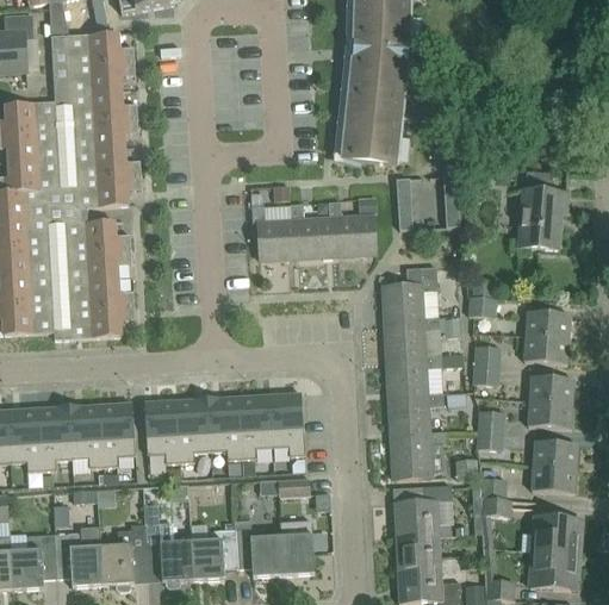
[(51,37),(54,64),(134,60),(132,47),(118,48),(118,32),(68,36),(62,0),(50,1),(51,37)]
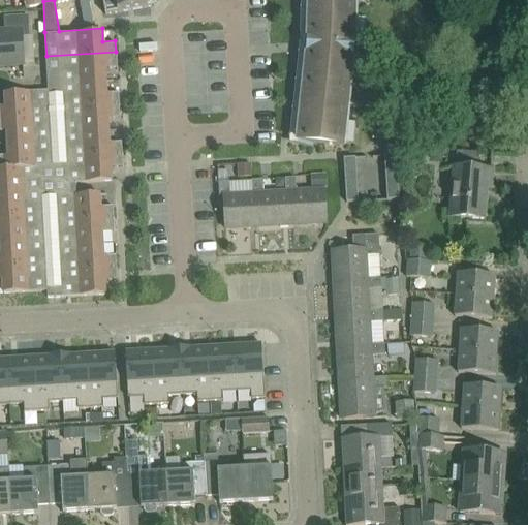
[(102,0),(104,11),(155,2),(155,0),(102,0)]
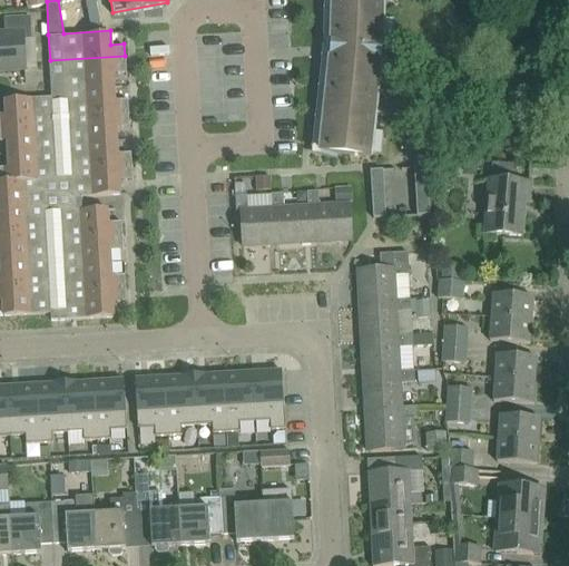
[(331,0),(330,38),(329,54),(320,147),(371,153),(381,59),(381,51),(383,0),(331,0)]
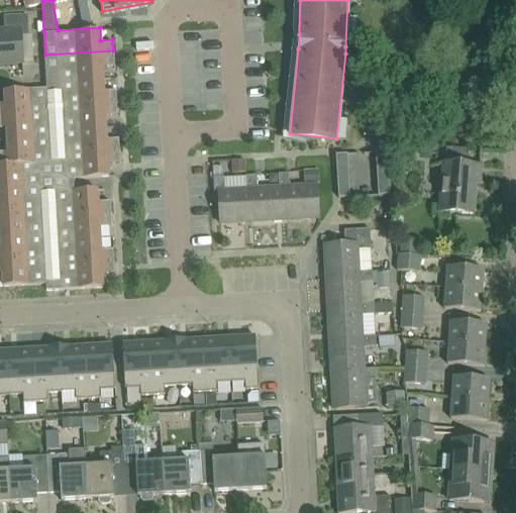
[(0,61),(21,61),(20,31),(27,31),(26,12),(3,13),(4,27),(0,27),(0,61)]
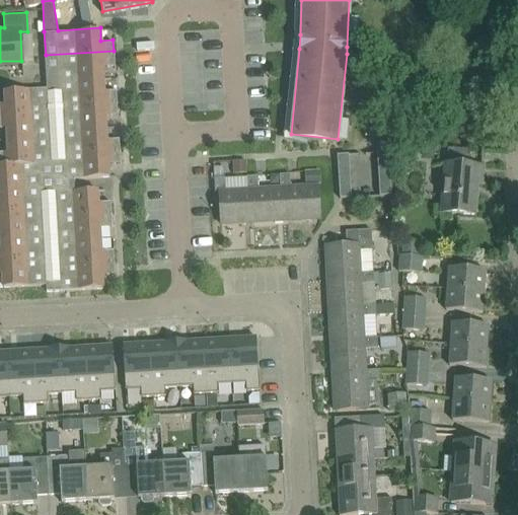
[(46,55),(47,80),(102,77),(102,65),(115,64),(114,51),(46,55)]
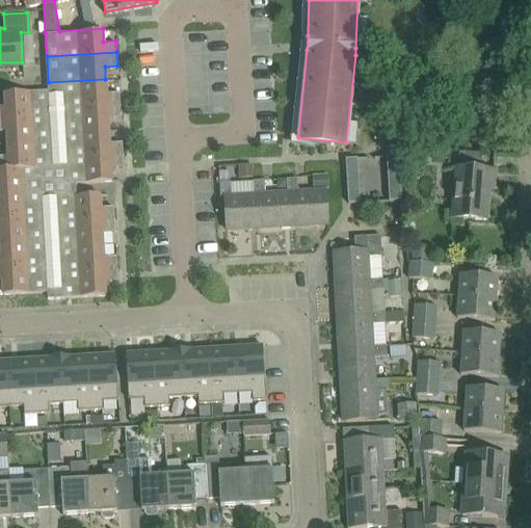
[(105,79),(48,82),(48,88),(47,88),(48,107),(120,103),(118,90),(106,90),(105,79)]
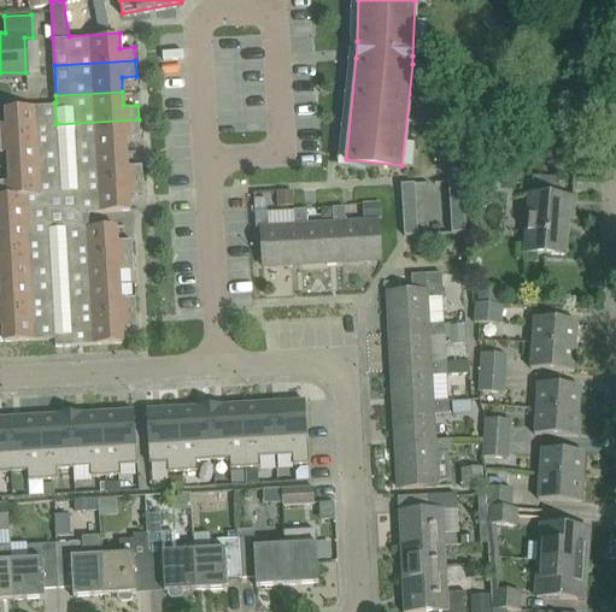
[(0,134),(57,131),(56,124),(54,103),(5,105),(5,121),(0,119),(0,134)]
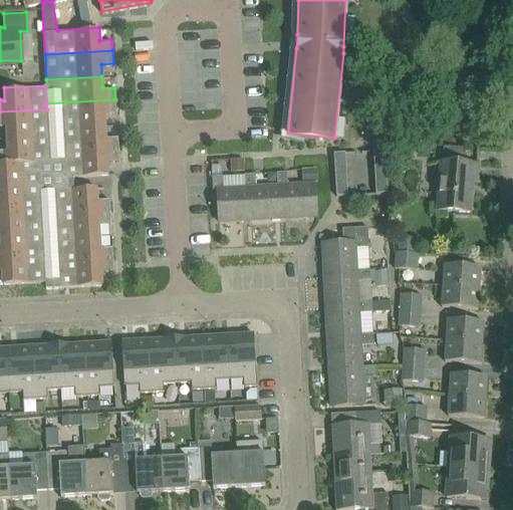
[(46,103),(47,109),(48,128),(104,123),(103,111),(116,111),(115,99),(46,103)]
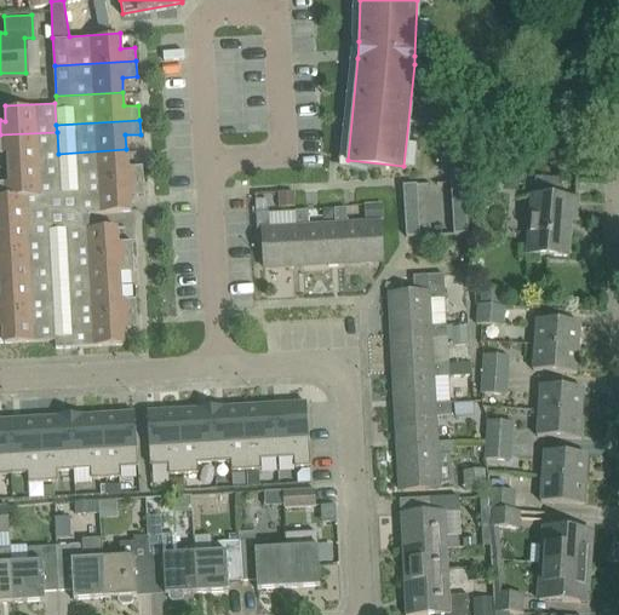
[(0,149),(7,150),(7,165),(58,161),(58,154),(57,132),(0,134),(0,149)]
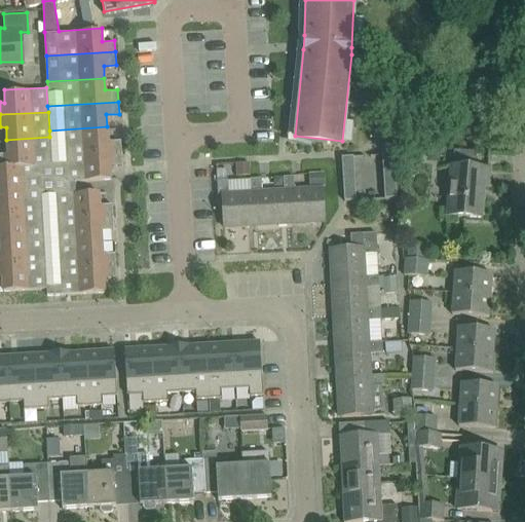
[(49,131),(49,137),(50,155),(121,151),(120,139),(108,139),(107,126),(49,131)]
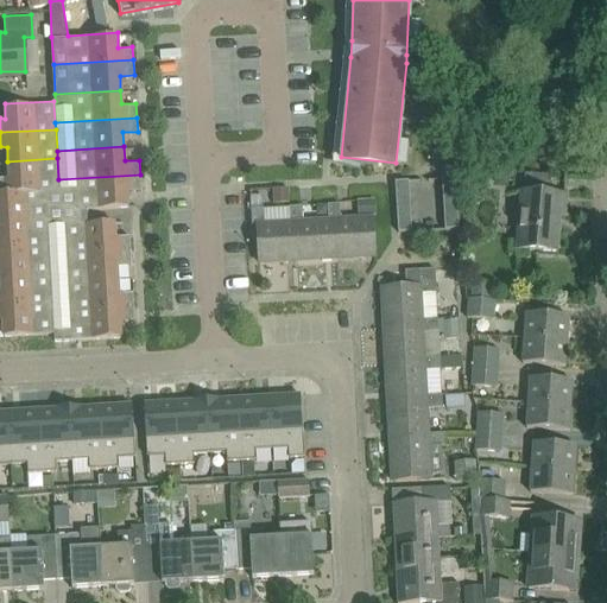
[(0,189),(58,185),(58,179),(57,158),(7,162),(8,175),(0,175),(0,189)]
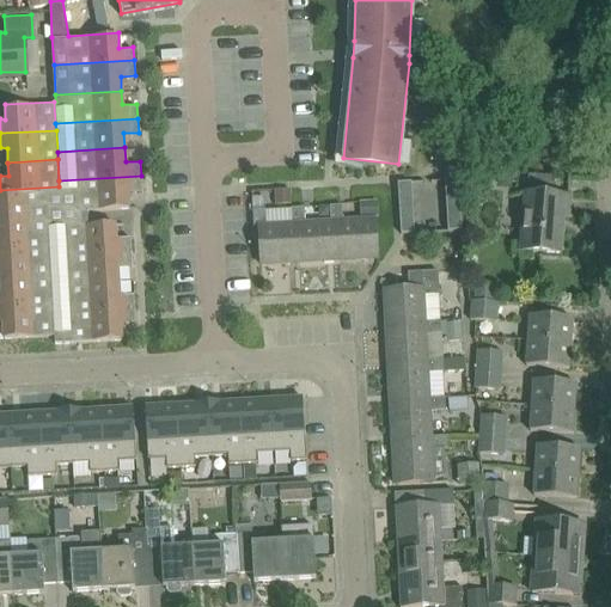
[(59,181),(59,186),(61,216),(87,215),(86,208),(128,206),(127,190),(141,190),(141,176),(59,181)]
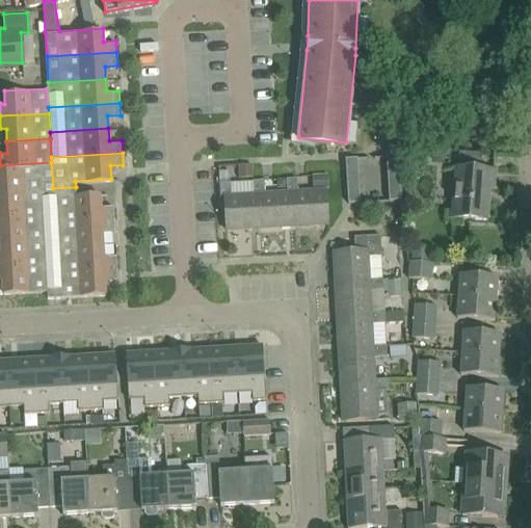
[(389,199),(400,198),(398,153),(386,154),(389,199)]
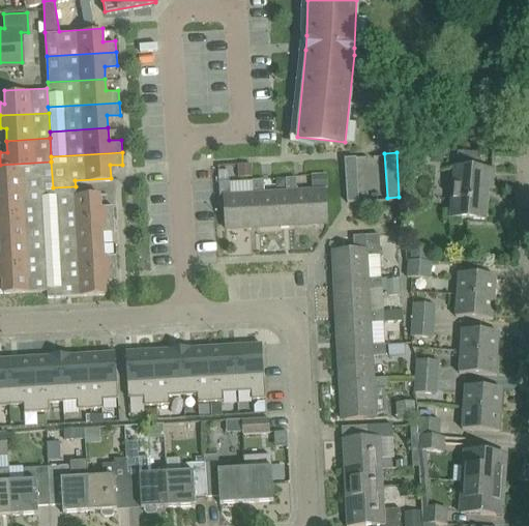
[(344,155),(346,200),(358,200),(355,155),(344,155)]
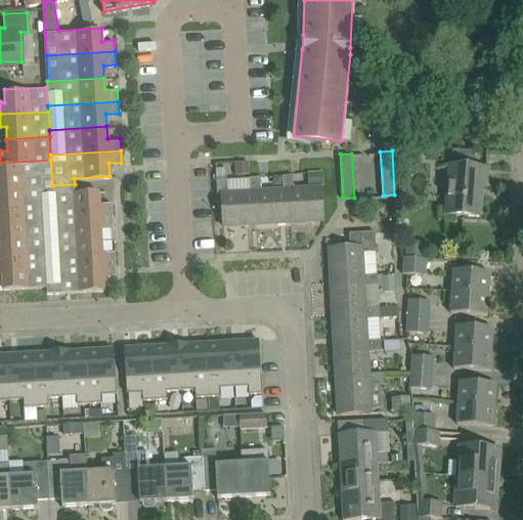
[(248,159),(233,160),(234,172),(248,171),(248,159)]
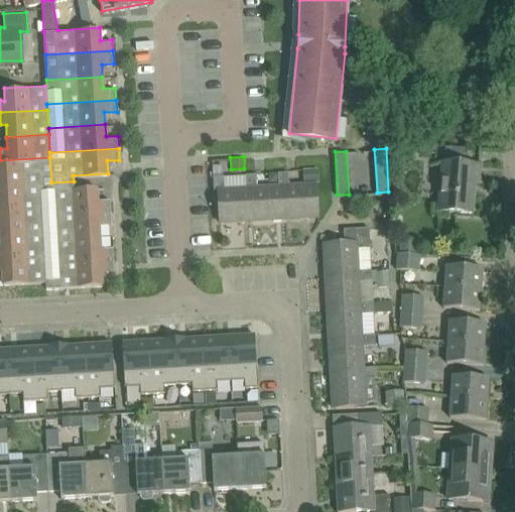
[(0,185),(51,182),(49,157),(0,160),(0,185)]
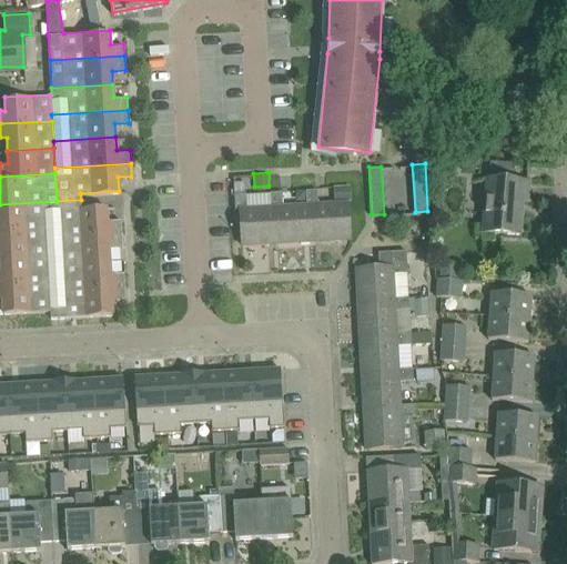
[(483,230),(518,232),(522,199),(526,199),(527,180),(487,177),(483,230)]
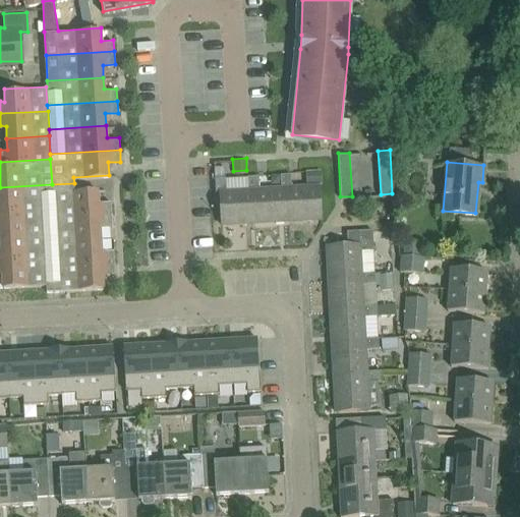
[(307,167),(308,179),(324,178),(324,167),(307,167)]
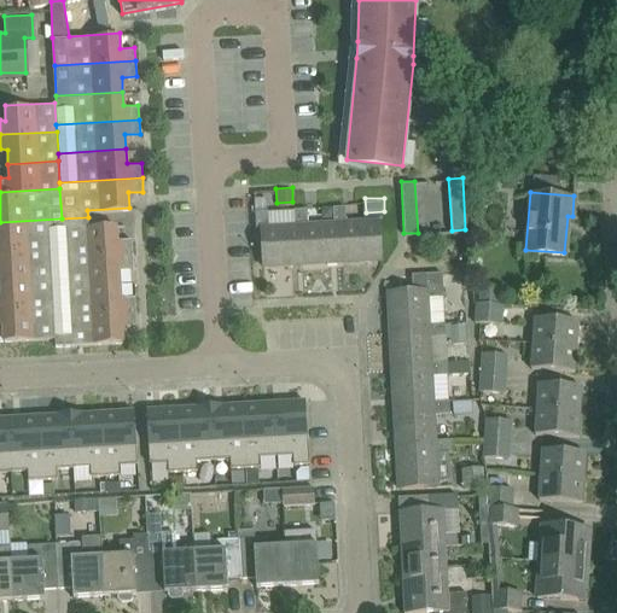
[(331,204),(321,205),(321,215),(331,215),(331,204)]
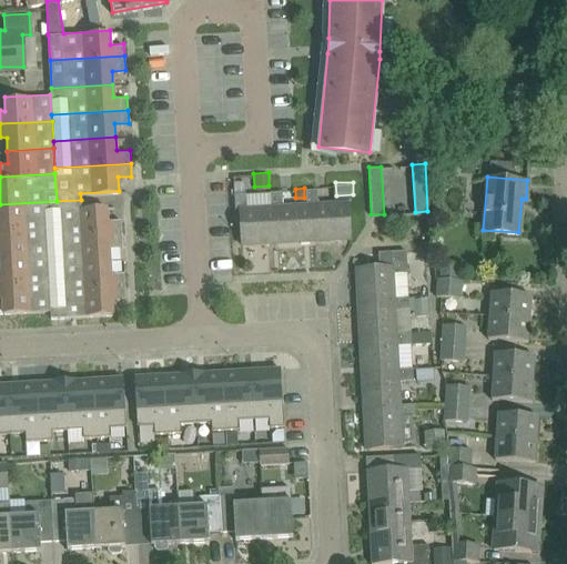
[(316,188),(304,188),(305,203),(312,202),(314,239),(350,237),(347,200),(317,202),(316,188)]
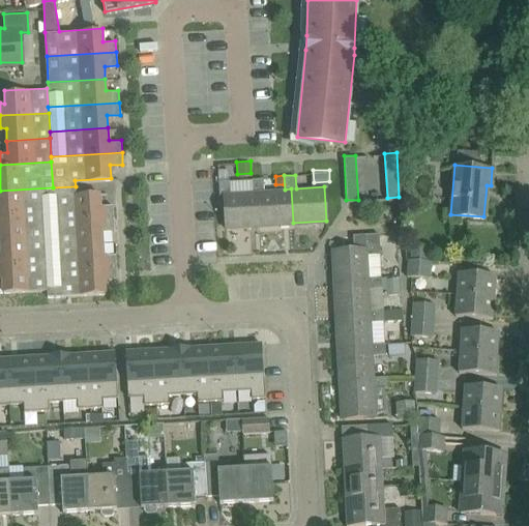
[(252,177),(252,192),(257,191),(259,225),(293,223),(291,188),(285,190),(262,191),(262,176),(252,177)]
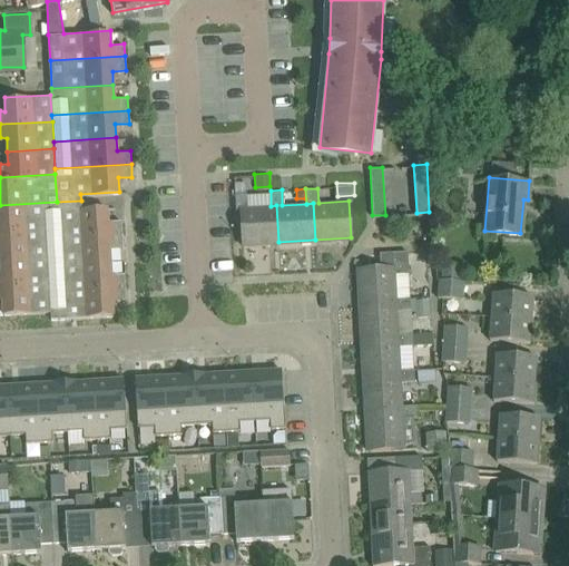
[(245,192),(235,193),(235,208),(241,208),(243,243),(278,242),(276,205),(271,206),(246,207),(245,192)]
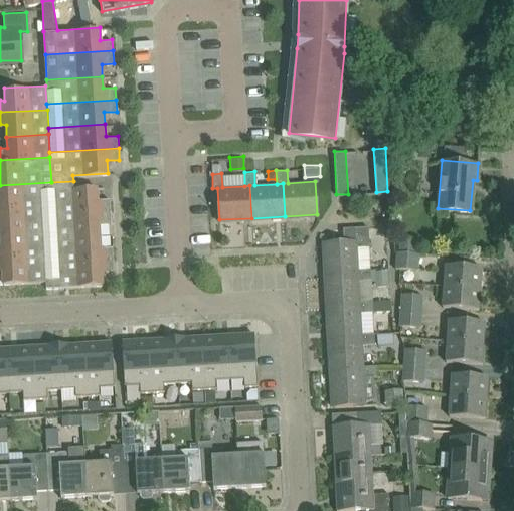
[(51,182),(52,206),(52,213),(110,209),(110,197),(97,198),(97,185),(73,187),(73,181),(51,182)]
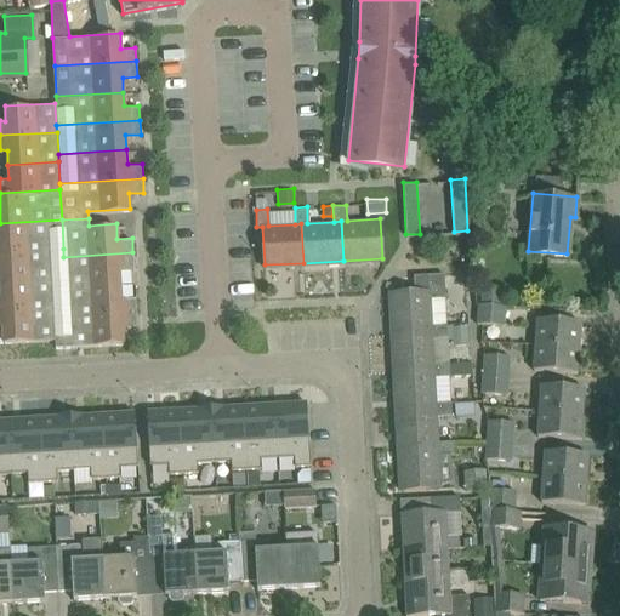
[(0,252),(63,249),(62,220),(0,223),(0,252)]
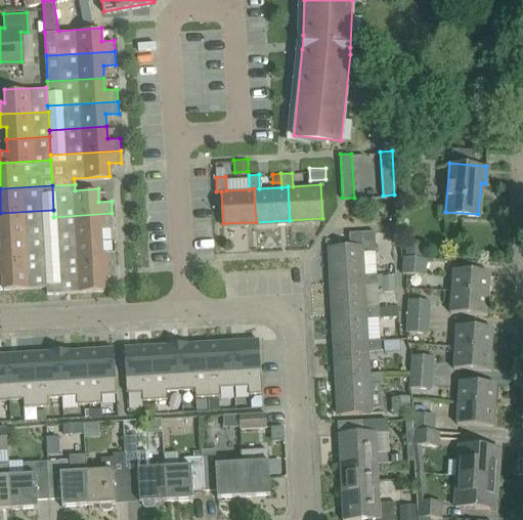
[(0,237),(54,234),(53,217),(53,210),(0,213),(0,237)]
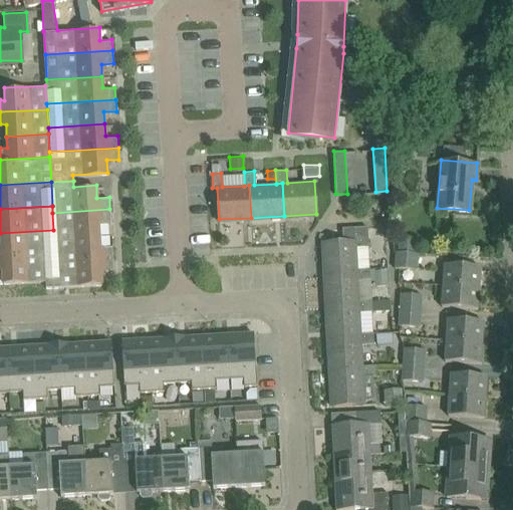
[(52,213),(53,230),(54,237),(99,234),(98,222),(110,221),(109,209),(52,213)]
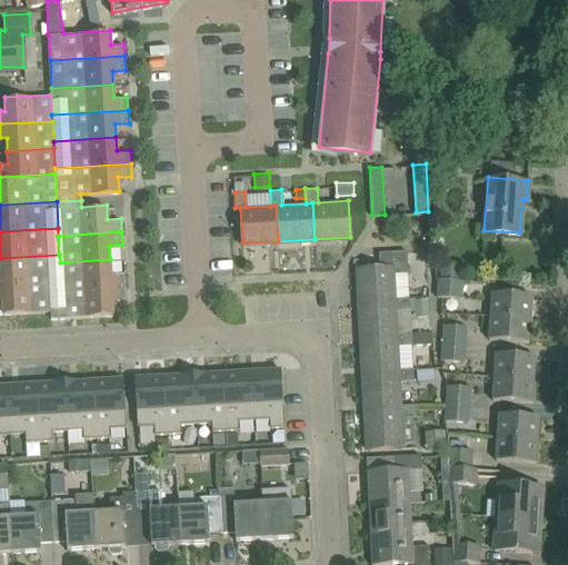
[(356,267),(358,303),(392,301),(392,296),(408,295),(407,270),(406,250),(378,250),(378,266),(356,267)]
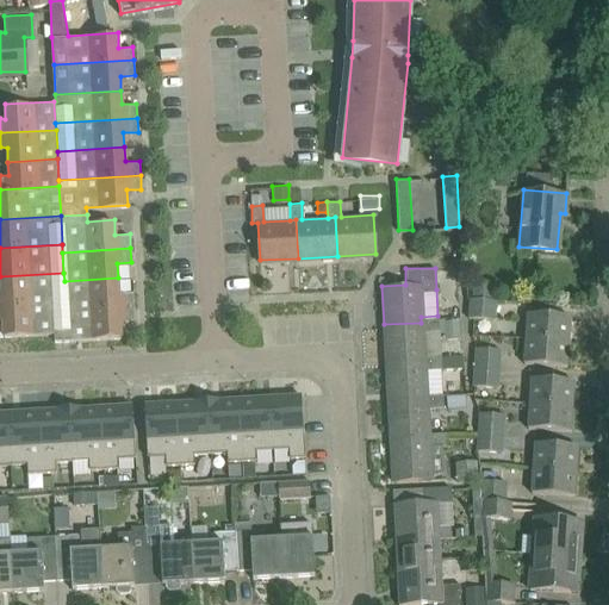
[(0,305),(66,301),(64,281),(63,273),(0,276),(1,291),(0,291),(0,305)]
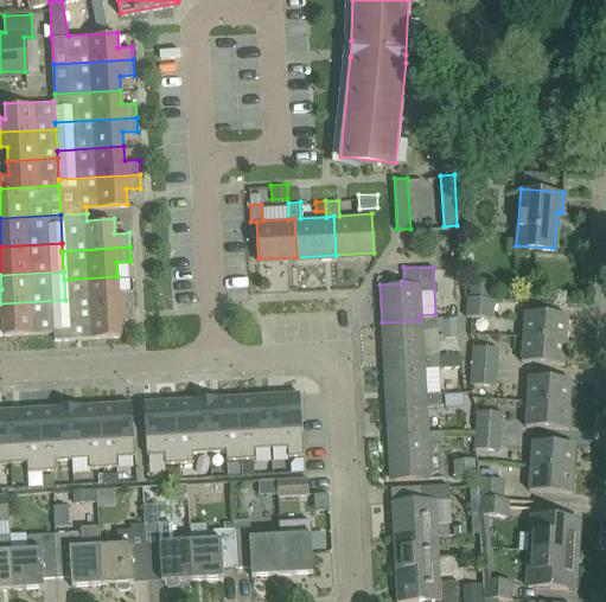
[(64,280),(65,300),(65,308),(133,303),(132,289),(117,290),(117,276),(64,280)]
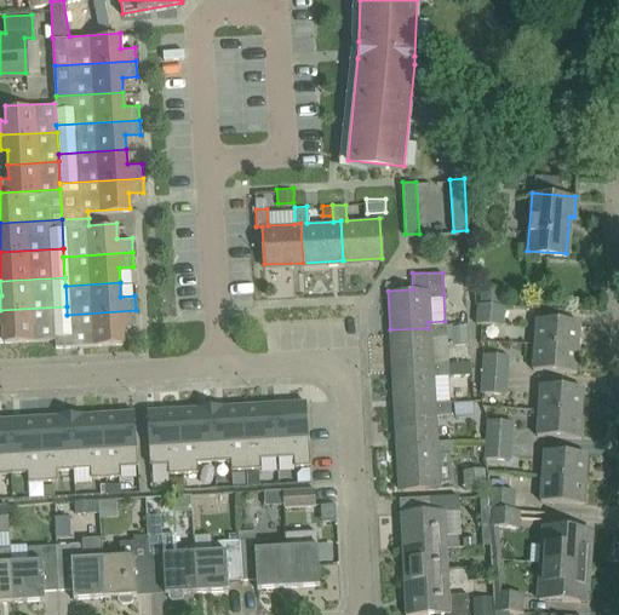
[(504,303),(480,300),(479,320),(502,322),(504,303)]
